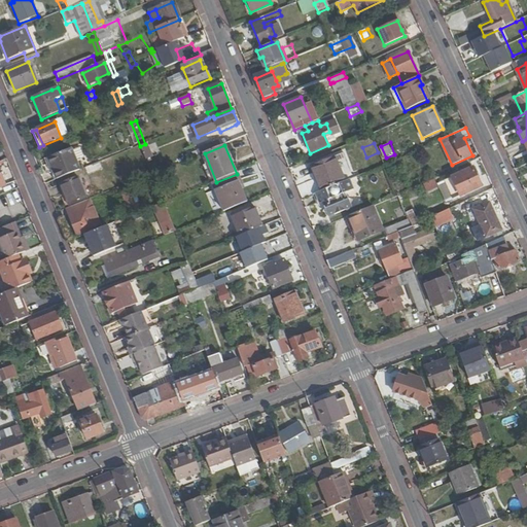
[(75,150),(81,165),(88,162),(82,147),(75,150)]
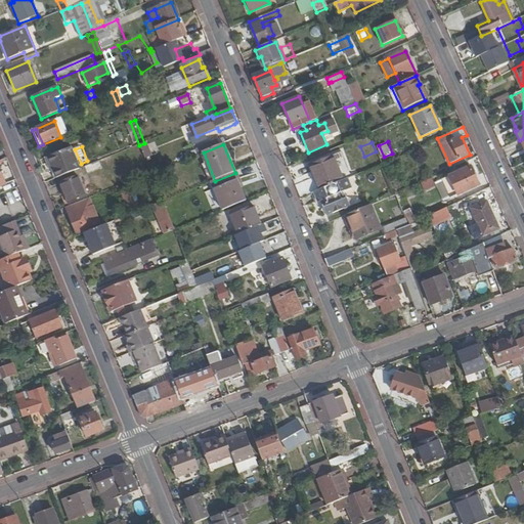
[(47,160),(55,179),(81,169),(73,148),(47,160)]
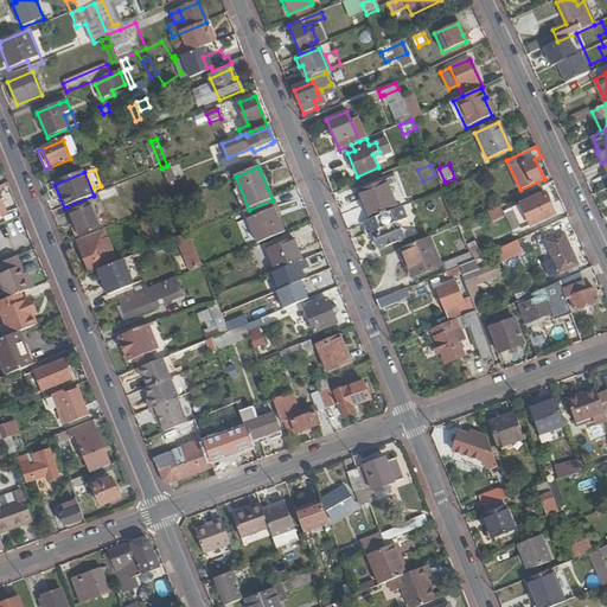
[(384,181),(363,190),(372,212),(394,203),(384,181)]
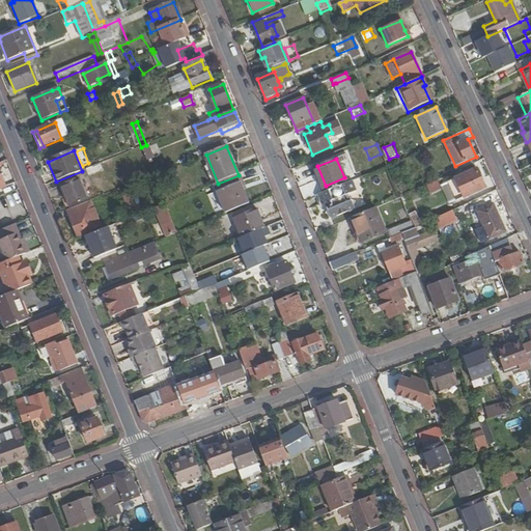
[(455,179),(465,198),(485,188),(477,169),(455,179)]
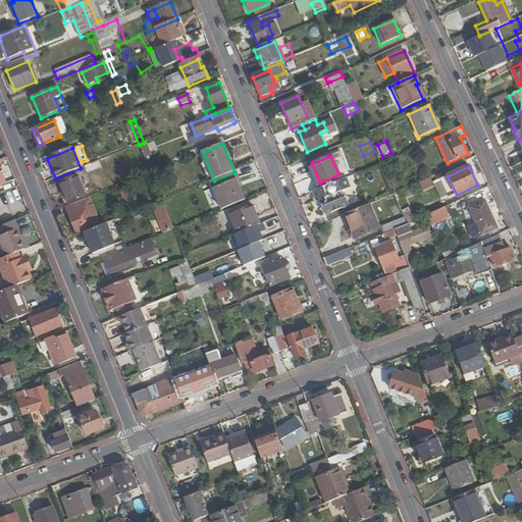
[(214,180),(212,180),(223,209),(243,201),(236,183),(238,180),(235,172),(214,180)]
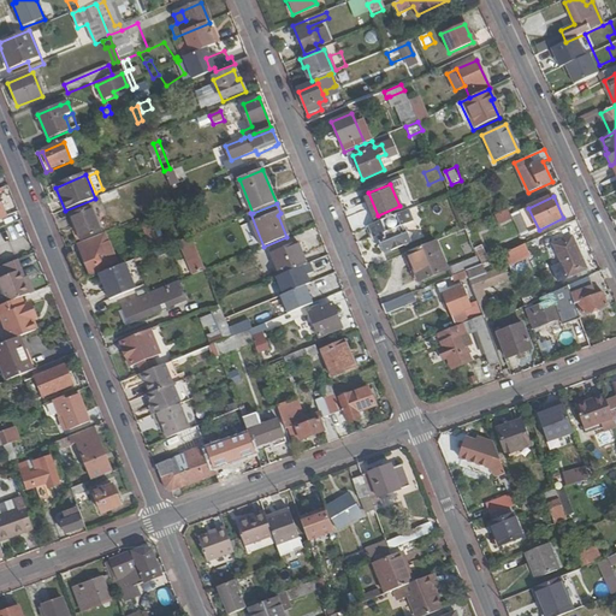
[(80,244),(102,235),(92,208),(69,218),(80,244)]
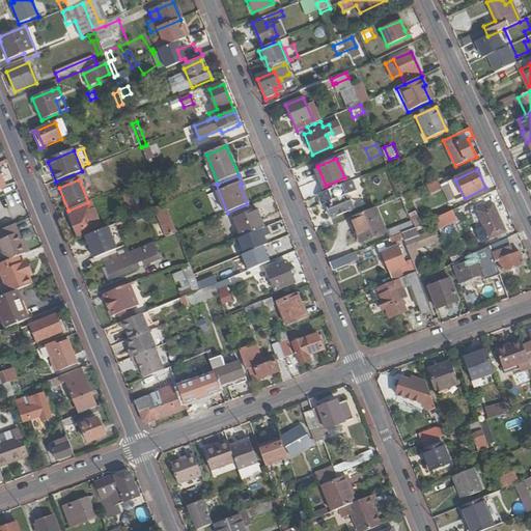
[(437,179),(426,185),(430,193),(441,189),(437,179)]
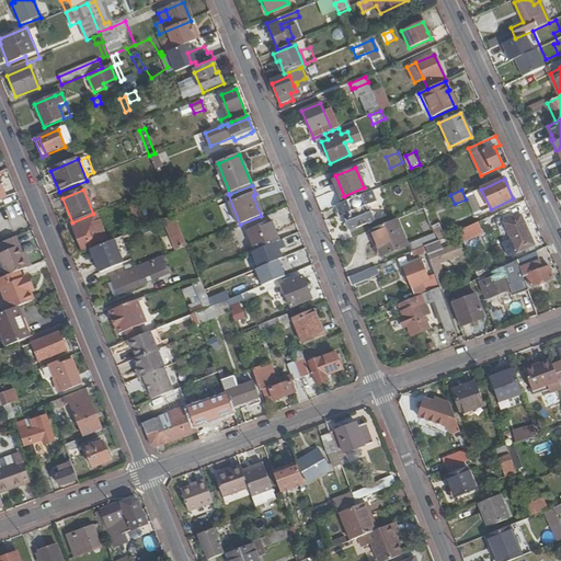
[(375,203),(369,192),(335,206),(341,217),(346,215),(348,220),(345,222),(350,232),(373,222),(366,206),(375,203)]
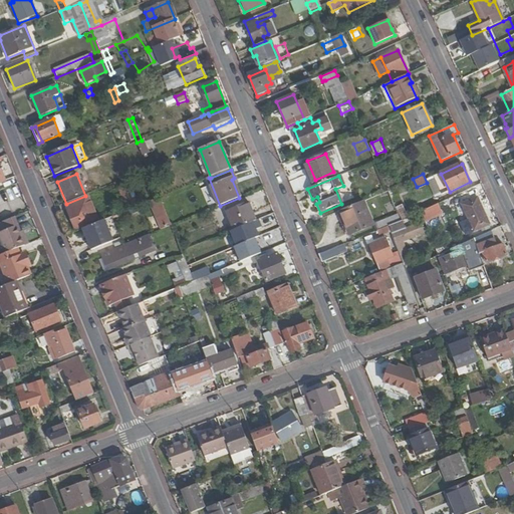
[(132,201),(125,187),(118,189),(126,208),(133,206),(134,208),(140,206),(137,199),(132,201)]
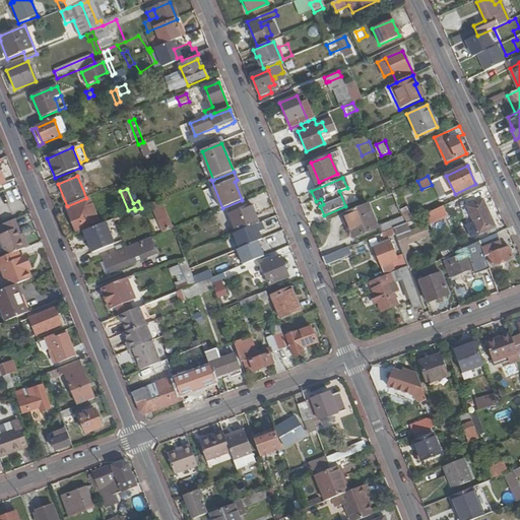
[(211,189),(205,190),(209,206),(215,205),(211,189)]
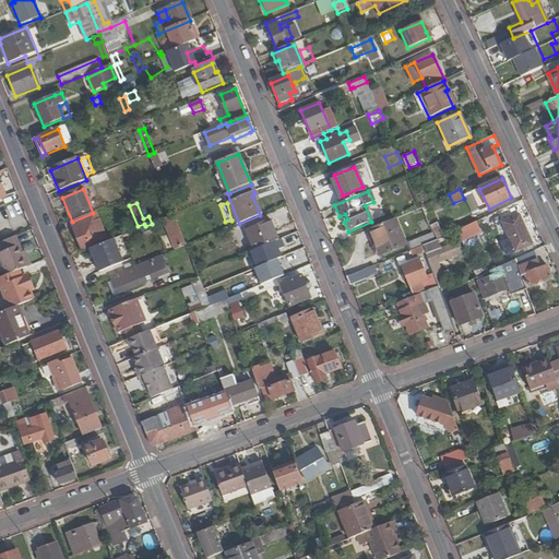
[(103,227),(96,212),(93,213),(72,222),(71,222),(82,250),(100,242),(95,229),(103,227)]
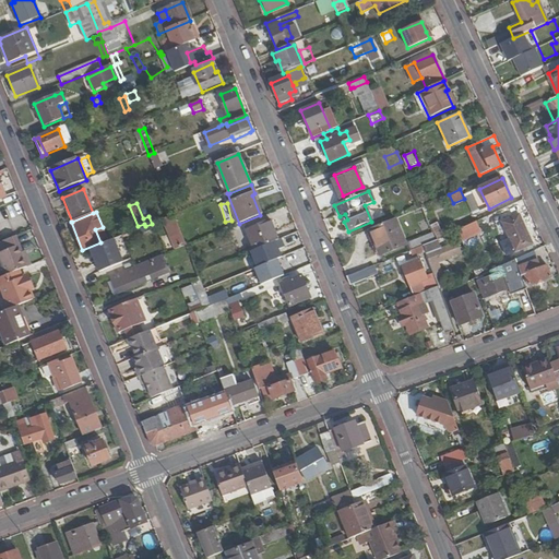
[(503,224),(515,251),(514,251),(515,252),(533,245),(532,244),(519,216),(520,216),(519,214),(501,223),(502,224),(503,224)]
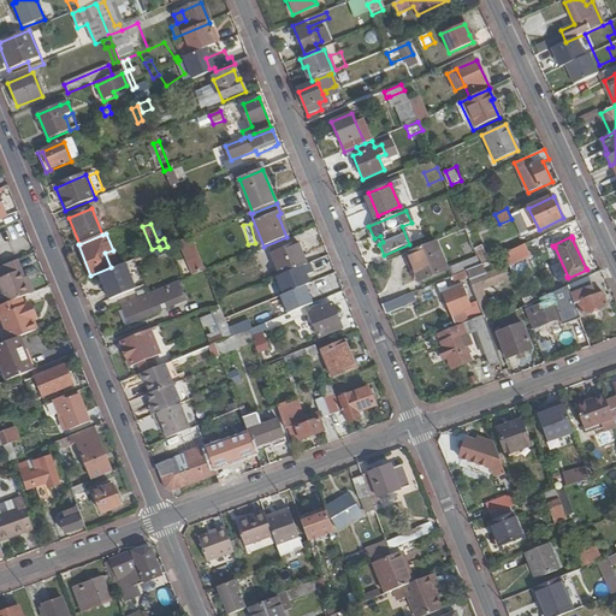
[(194,277),(206,271),(191,237),(179,242),(194,277)]
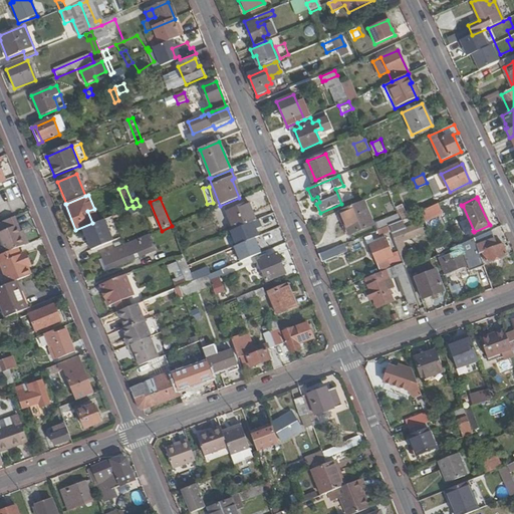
[(372,224),(362,201),(337,211),(347,235),(372,224)]
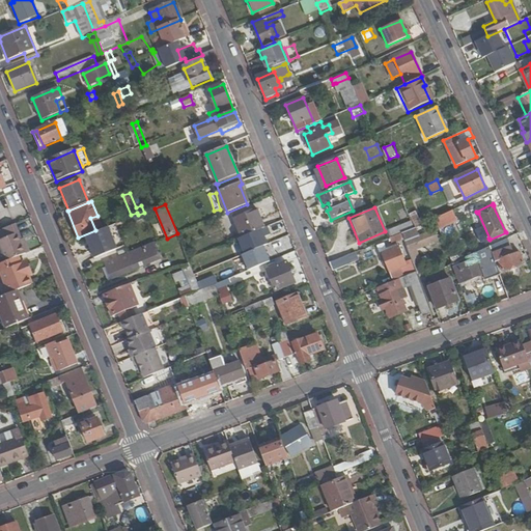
[(234,219),(242,238),(264,228),(257,210),(234,219)]
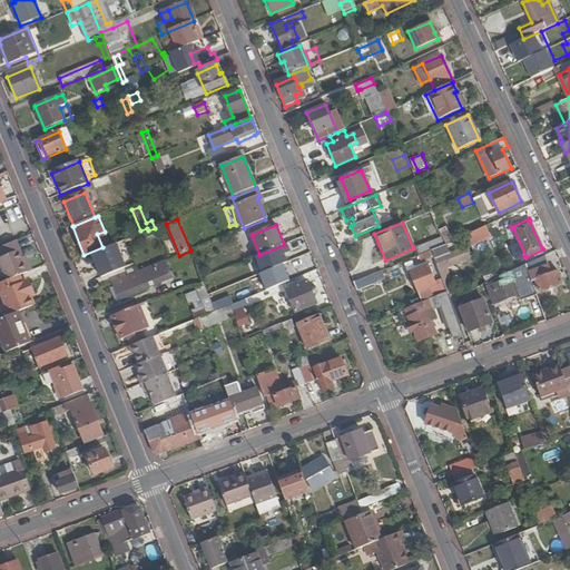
[(449,226),(441,228),(446,242),(453,239),(449,226)]
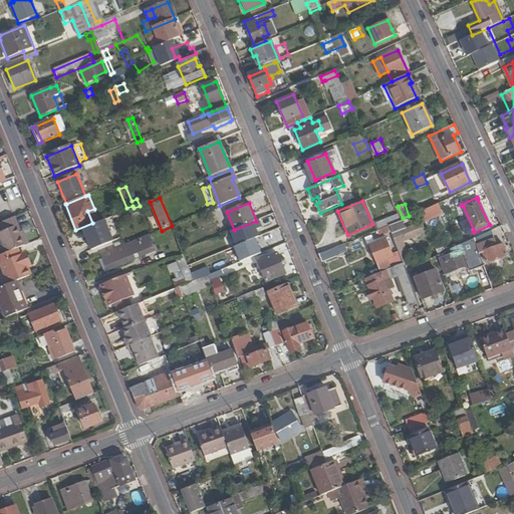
[(421,211),(425,220),(439,214),(434,205),(421,211)]
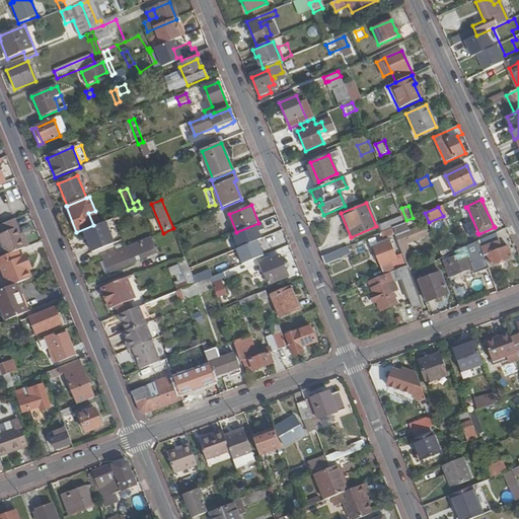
[(100,222),(95,211),(88,213),(93,225),(100,222)]
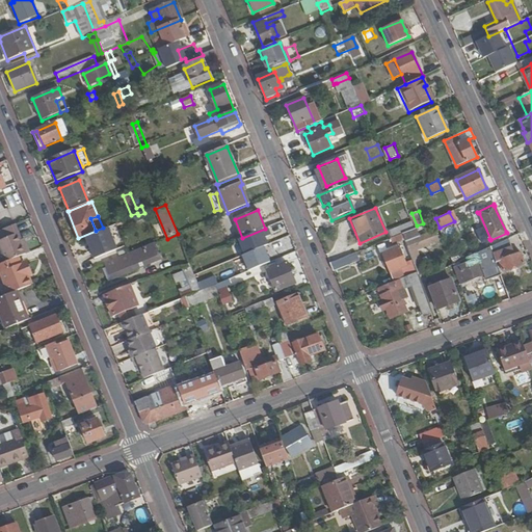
[(403,233),(414,228),(413,223),(401,228),(403,233)]
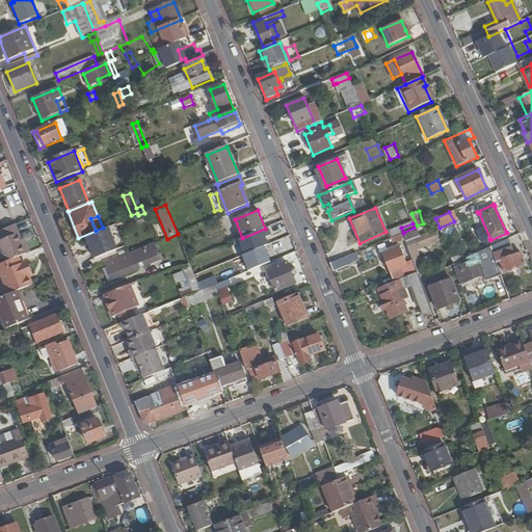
[(0,231),(0,249),(5,263),(20,257),(28,254),(23,241),(16,224),(0,231)]
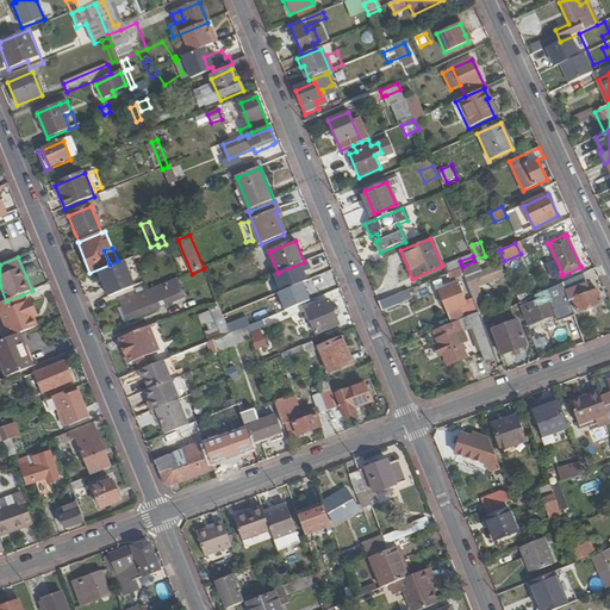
[(143,284),(132,259),(101,272),(107,287),(105,288),(109,298),(143,284)]
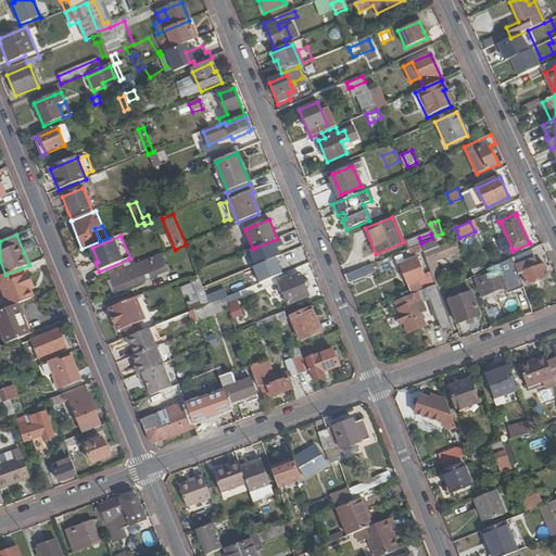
[(269,245),(275,260),(289,254),(293,252),(288,237),(269,245)]
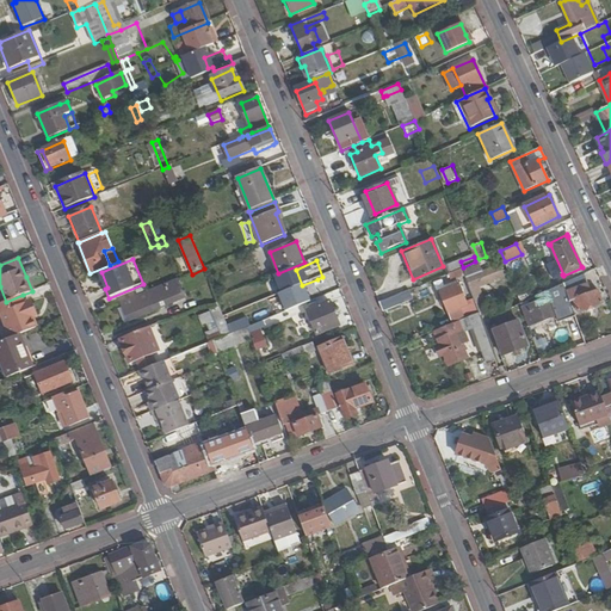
[(468,287),(476,312),(485,309),(476,285),(504,276),(500,266),(482,272),(477,261),(475,261),(463,267),(462,269),(466,281),(468,287)]
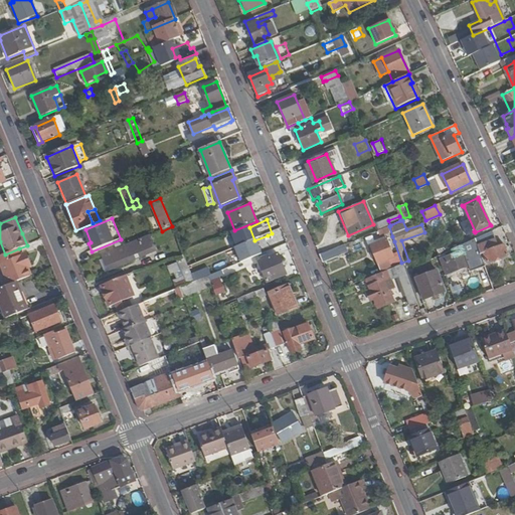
[(375,226),(377,230),(387,226),(385,222),(375,226)]
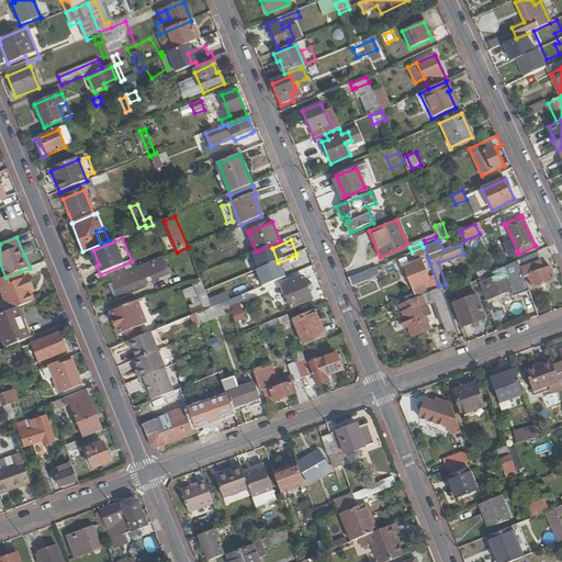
[(425,259),(428,258),(425,247),(423,247),(412,251),(415,258),(423,255),(425,259)]
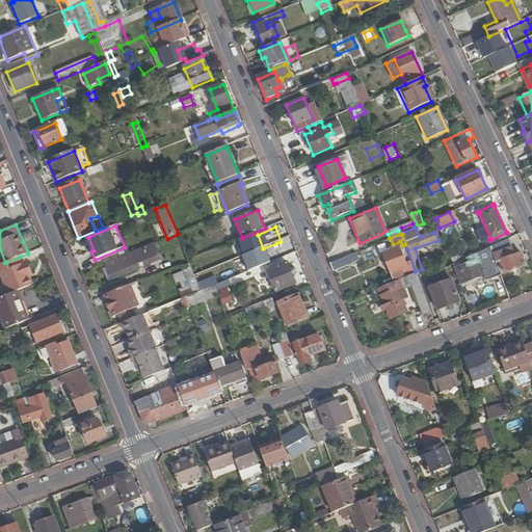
[(263,248),(258,235),(250,238),(257,251),(263,248)]
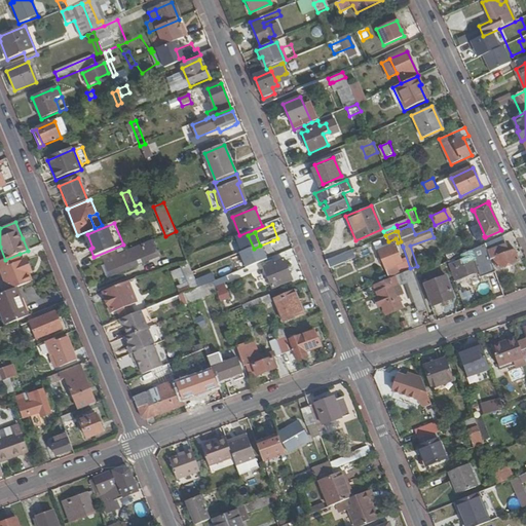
[(503,235),(484,245),(487,252),(504,243),(506,242),(503,235)]
